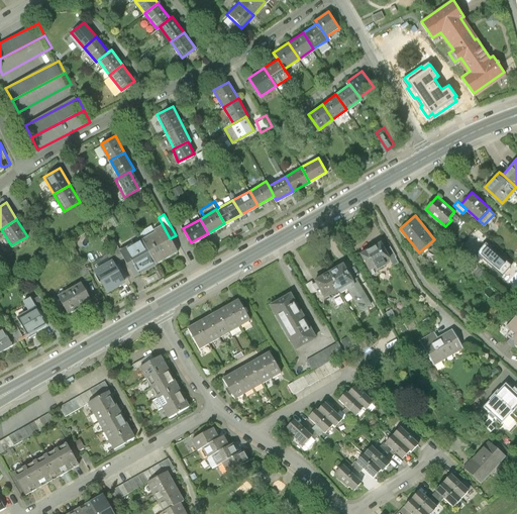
[(156,230),(141,238),(156,263),(177,250),(170,238),(162,223),(153,227),(156,230)]
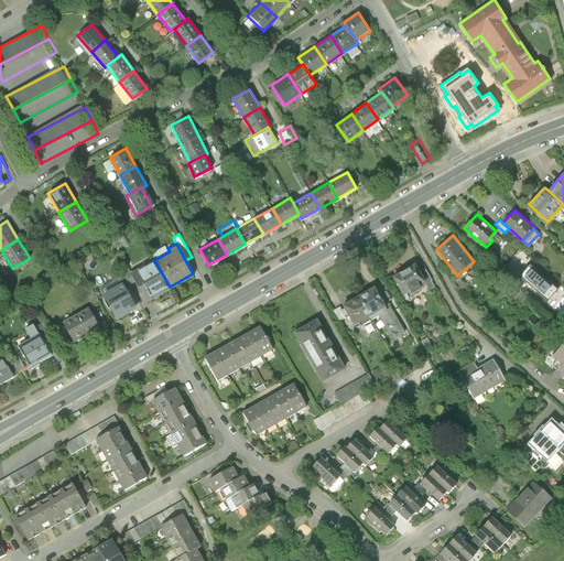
[(533,258),(529,263),(544,277),(549,271),(533,258)]
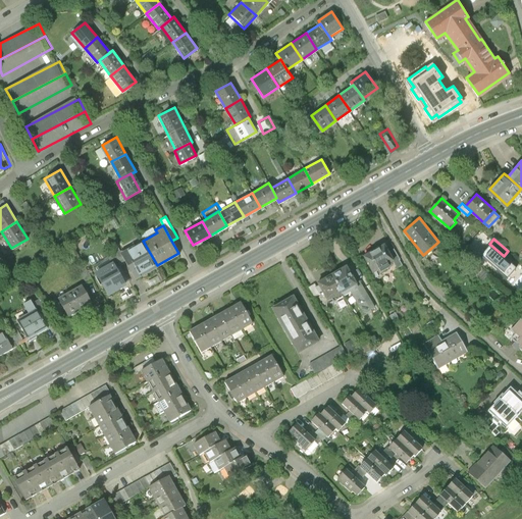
[(136,277),(157,265),(143,241),(121,253),(136,277)]
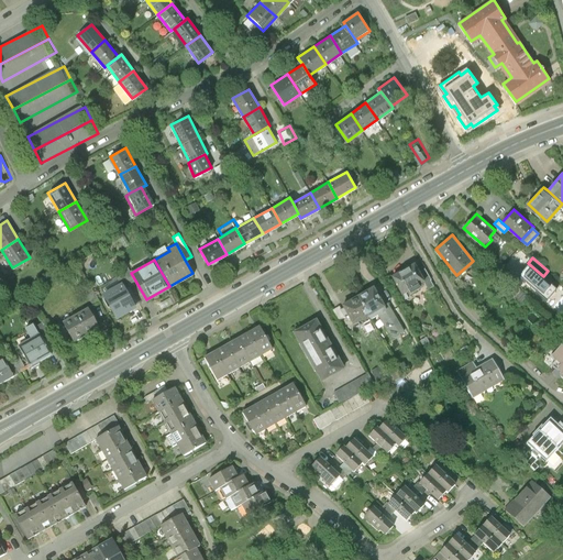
[(414,261),(392,273),(401,291),(423,278),(419,270),(414,261)]
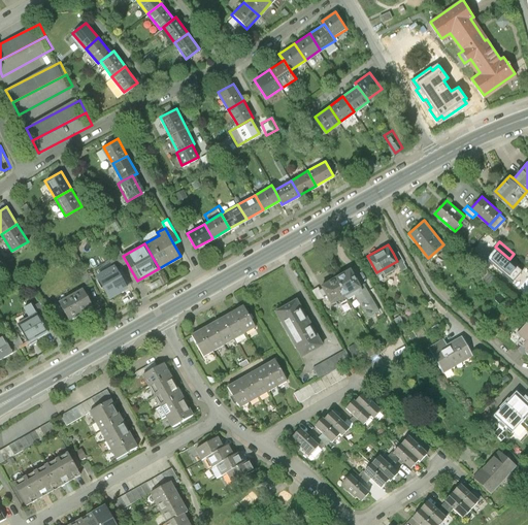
[(509,259),(495,247),(486,257),(512,281),(522,269),(509,259)]
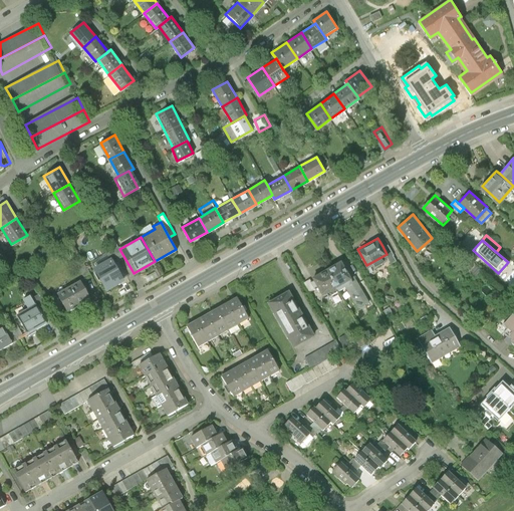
[(388,243),(382,246),(387,254),(391,261),(396,259),(393,253),(394,253),(388,243)]
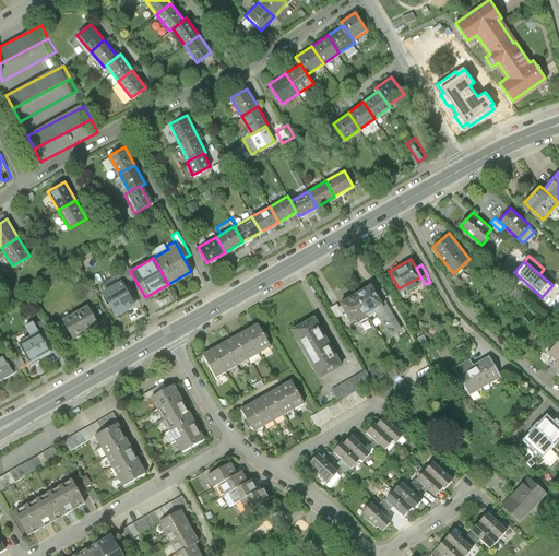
[(133,304),(121,282),(104,292),(113,307),(111,307),(116,314),(133,304)]
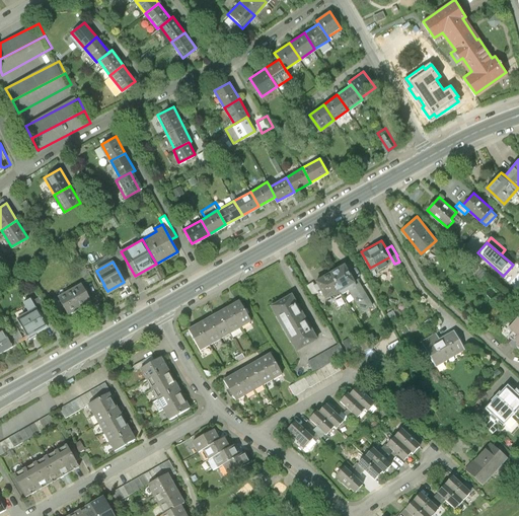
[(344,264),(330,271),(340,287),(353,280),(344,264)]
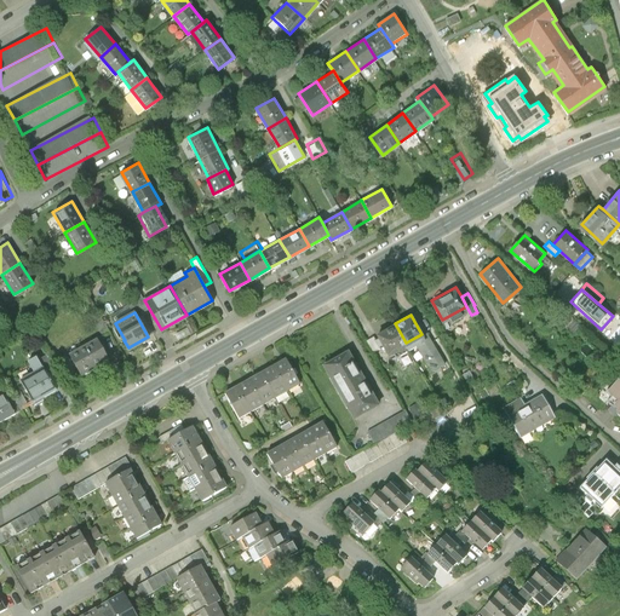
[(395,323),(378,333),(379,335),(384,343),(389,352),(406,343),(395,323)]
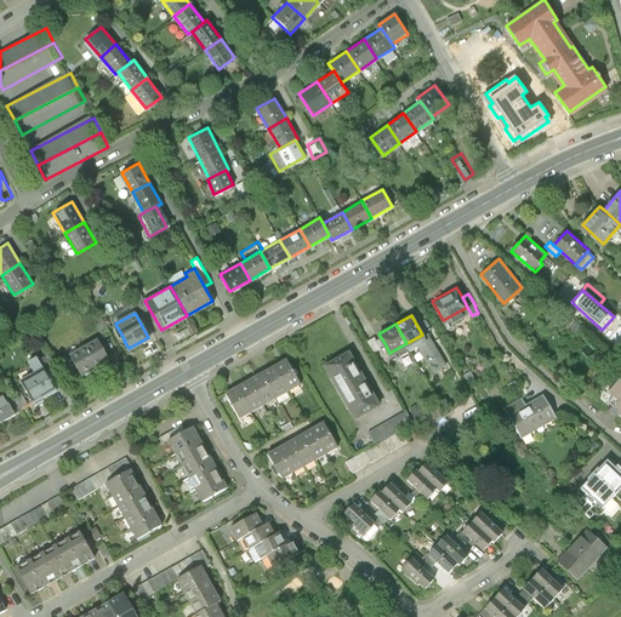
[(423,336),(422,335),(406,343),(409,349),(417,344),(432,371),(445,364),(428,333),(423,336)]
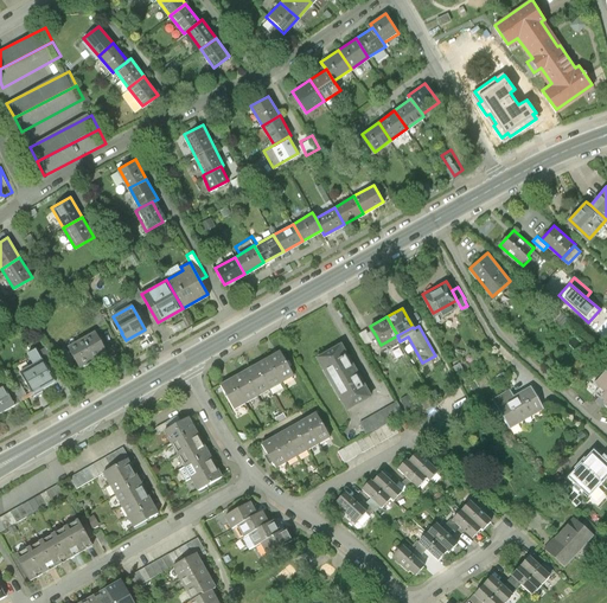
[(78,340),(91,361),(113,348),(101,327),(78,340)]
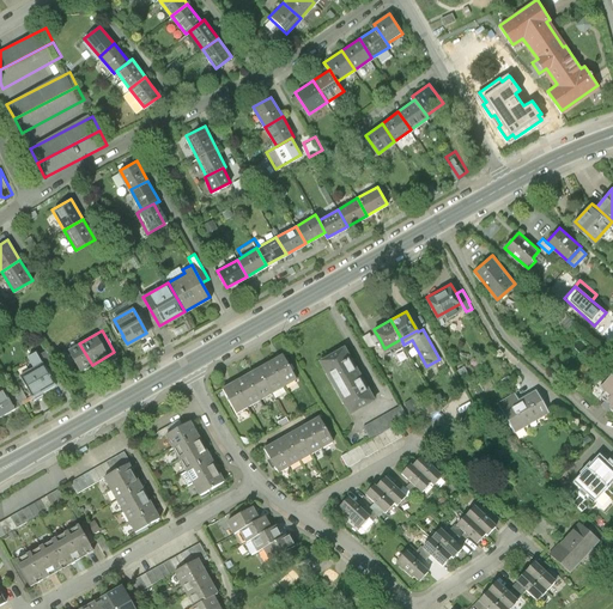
[(369,332),(362,335),(369,347),(376,342),(375,341),(380,339),(375,332),(370,334),(369,332)]
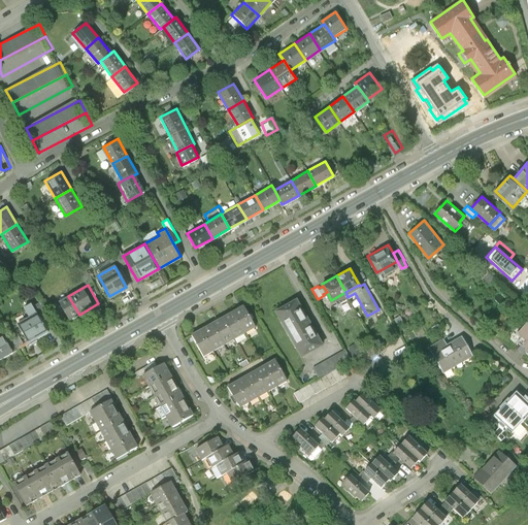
[(38,301),(41,307),(43,312),(52,306),(45,297),(38,301)]
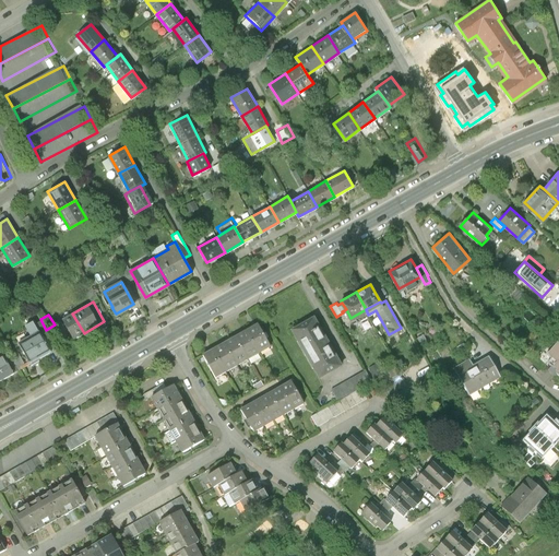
[(341,364),(313,317),(293,329),(307,355),(319,376),(341,364)]
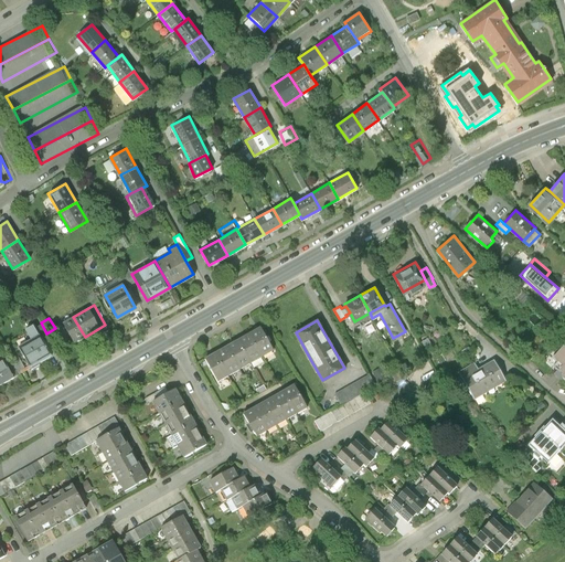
[(273,348),(260,326),(249,332),(262,354),(273,348)]
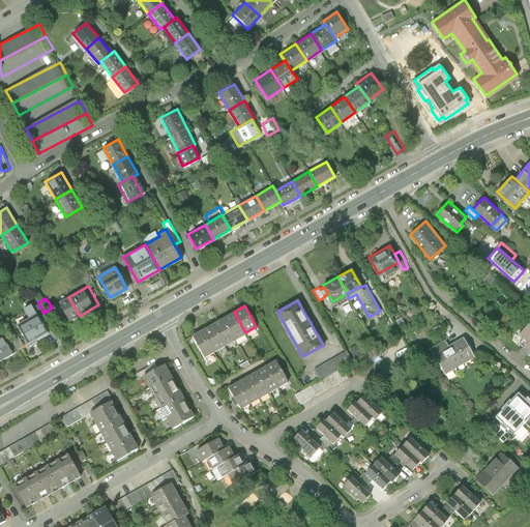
[(41,334),(53,328),(43,313),(41,309),(23,319),(35,342),(43,337),(41,334)]
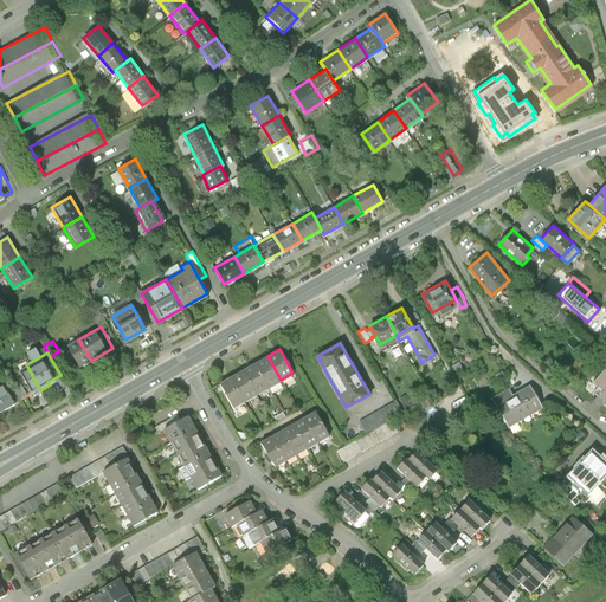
[(281,380),(268,356),(256,363),(269,387),(281,380)]
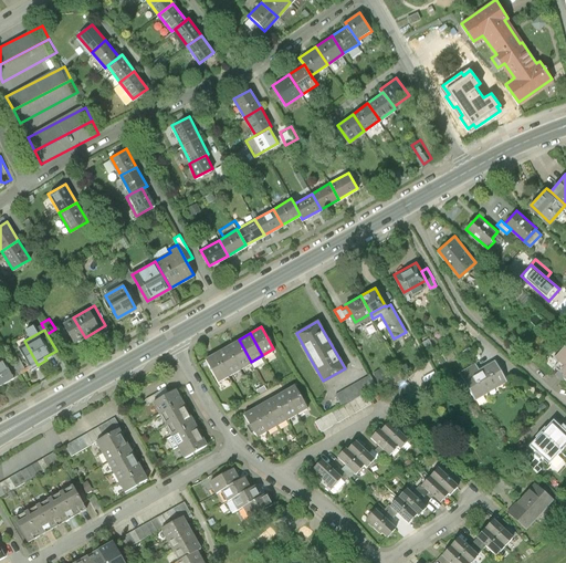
[(251,362),(239,340),(228,345),(240,367),(251,362)]
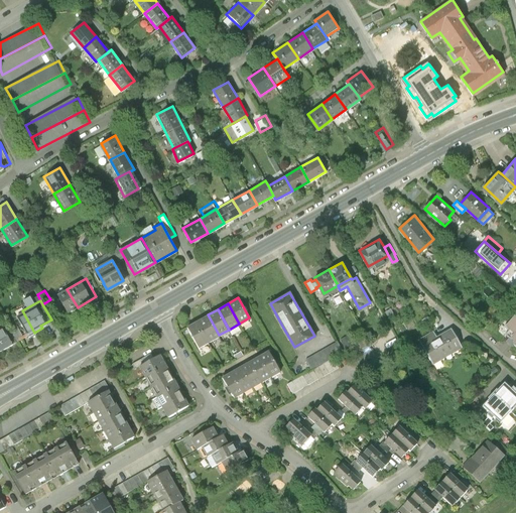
[(219,335),(208,314),(198,321),(209,341),(219,335)]
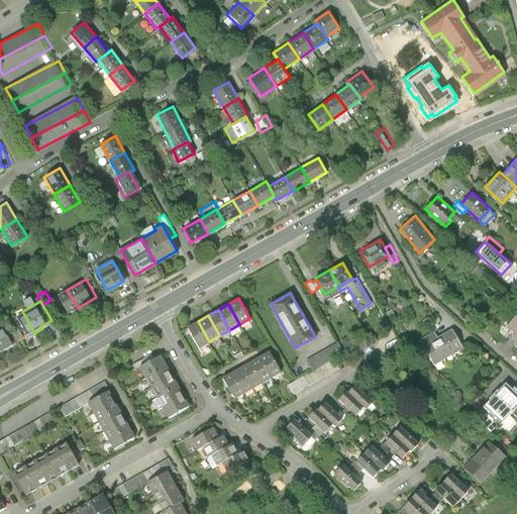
[(516,316),(515,315),(506,325),(510,329),(507,333),(511,337),(509,339),(511,340),(516,345),(516,316)]
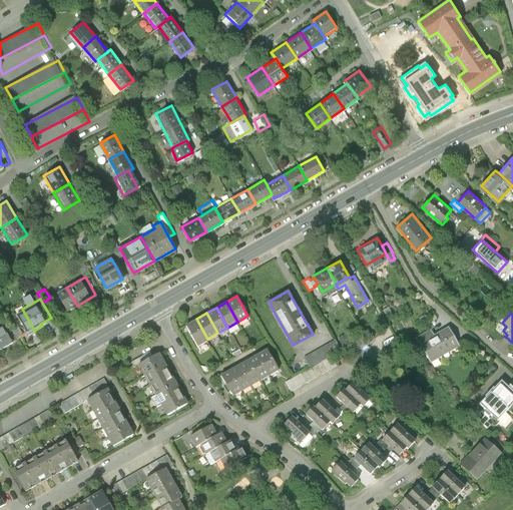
[(22,319),(16,322),(17,324),(22,332),(28,329),(22,319)]
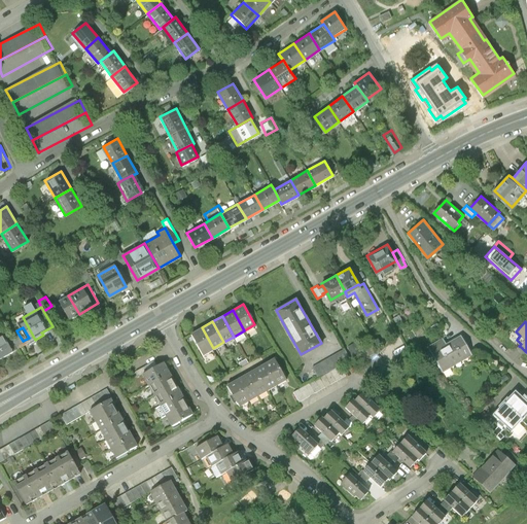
[(202,327),(191,334),(203,354),(213,348),(202,327)]
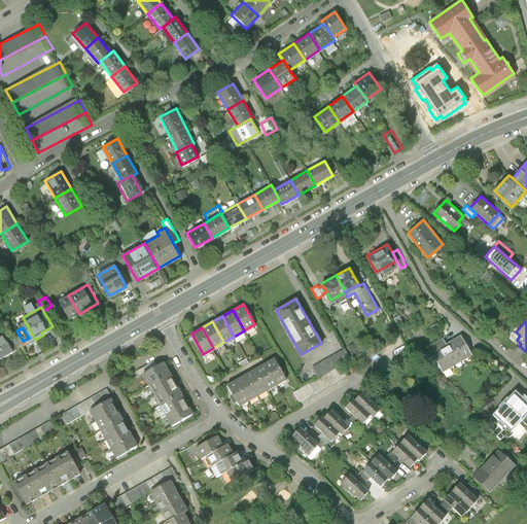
[(0,339),(0,355),(1,357),(18,347),(11,337),(8,330),(0,335),(2,338),(0,339)]
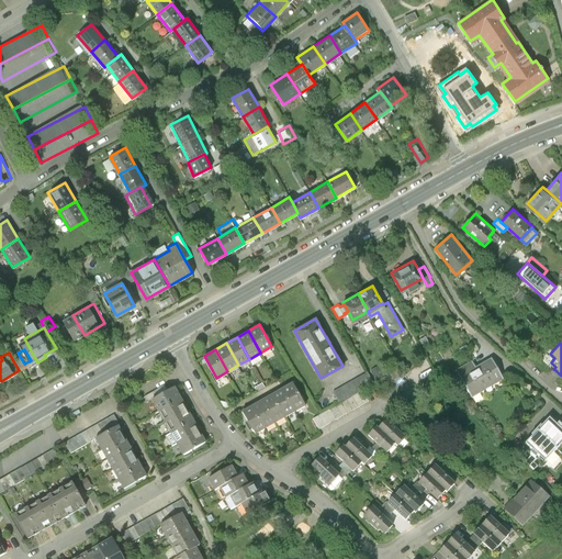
[(19,355),(12,359),(19,370),(25,367),(24,364),(19,355)]
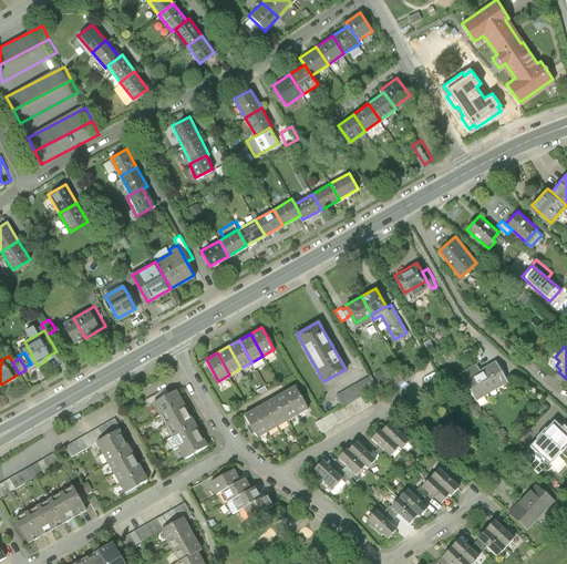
[(475,362),(460,371),(475,398),(507,379),(496,360),(480,369),(475,362)]
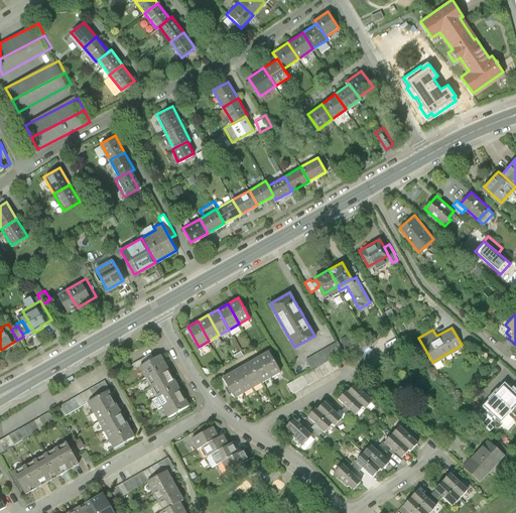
[(338,340),(305,358),(311,368),(333,356),(344,350),(338,340)]
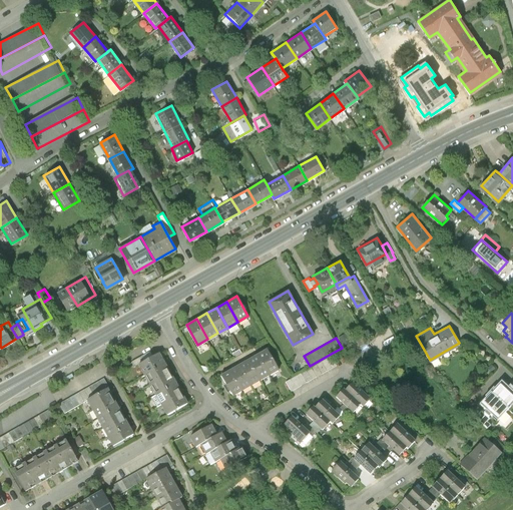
[(267,347),(258,352),(270,374),(279,369),(267,347)]
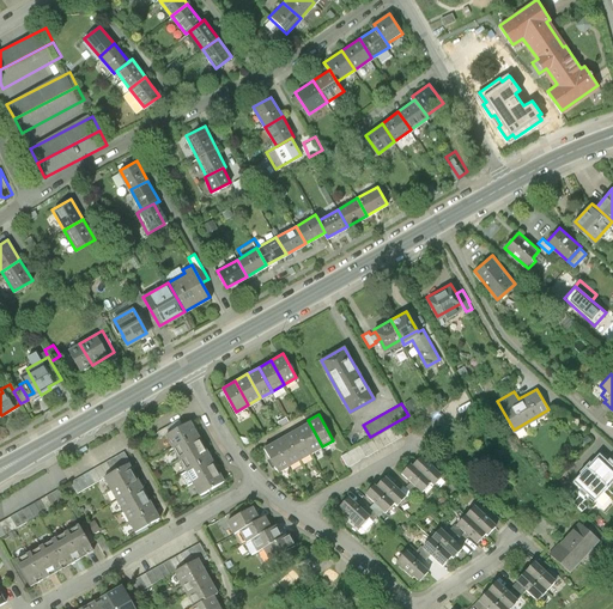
[(157,431),(161,437),(164,434),(183,424),(180,418),(157,431)]
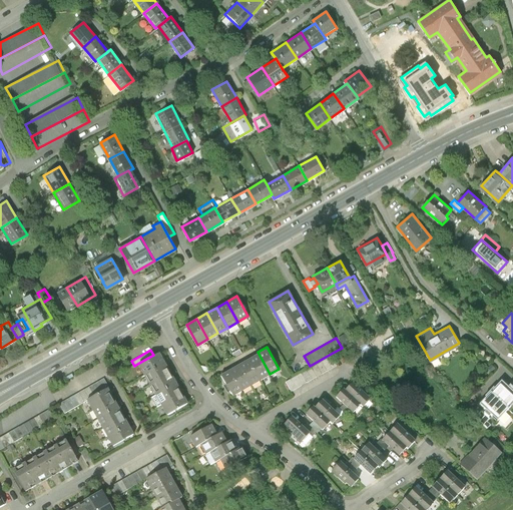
[(137,364),(143,374),(164,362),(159,352),(153,355),(137,364)]
